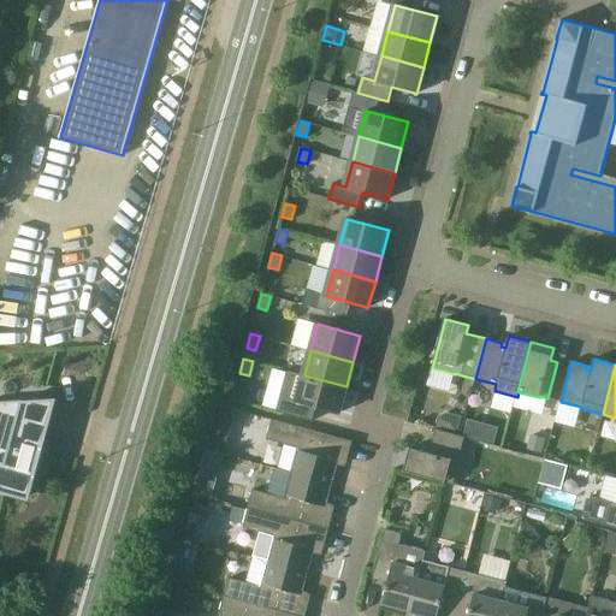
[(347,386),(304,375),(297,402),(278,396),(274,410),(307,420),(311,406),(337,413),(337,414),(339,414),(347,386)]
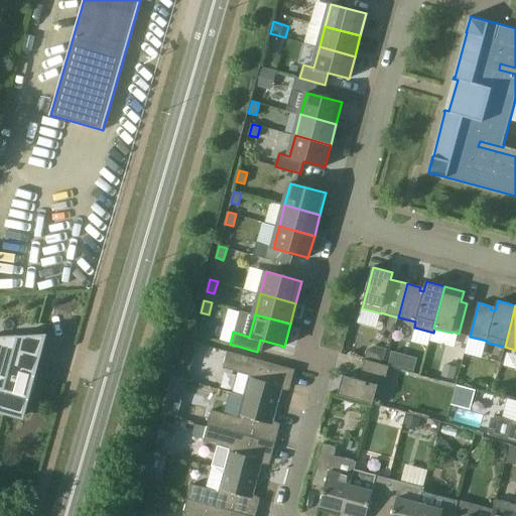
[(15,345),(0,341),(0,412),(7,414),(8,410),(25,415),(26,374),(36,376),(47,334),(18,336),(15,345)]
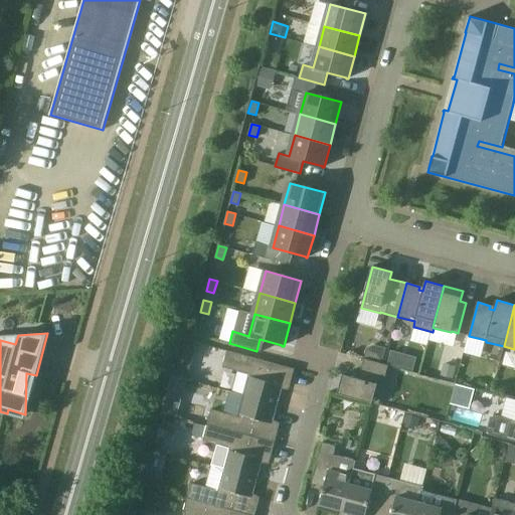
[(367,350),(365,358),(383,363),(386,350),(373,347),(367,350)]
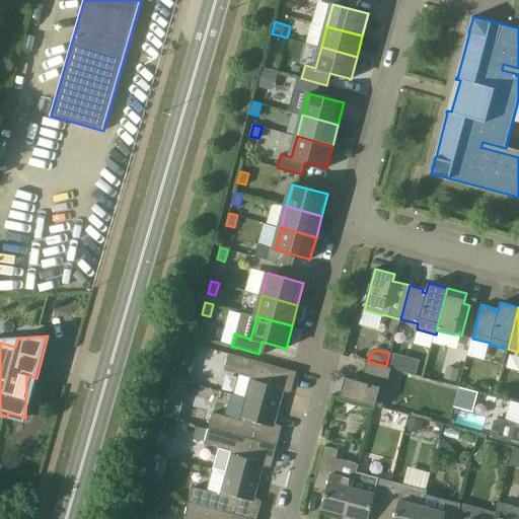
[(246,398),(280,408),(286,384),(294,386),(297,372),(229,354),(225,370),(252,377),(246,398)]
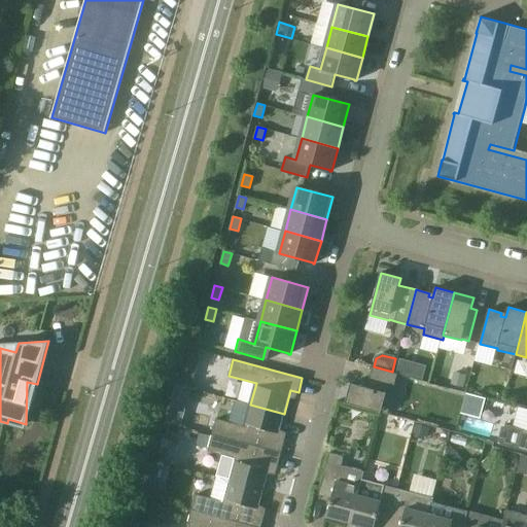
[(411,375),(414,364),(400,360),(397,372),(411,375)]
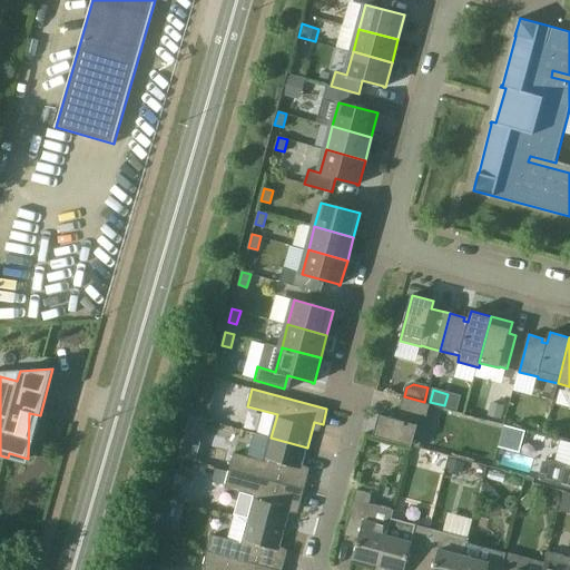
[(393,411),(391,418),(380,414),(374,435),(420,448),(425,426),(424,426),(430,404),(426,403),(403,397),(400,413),(393,411)]
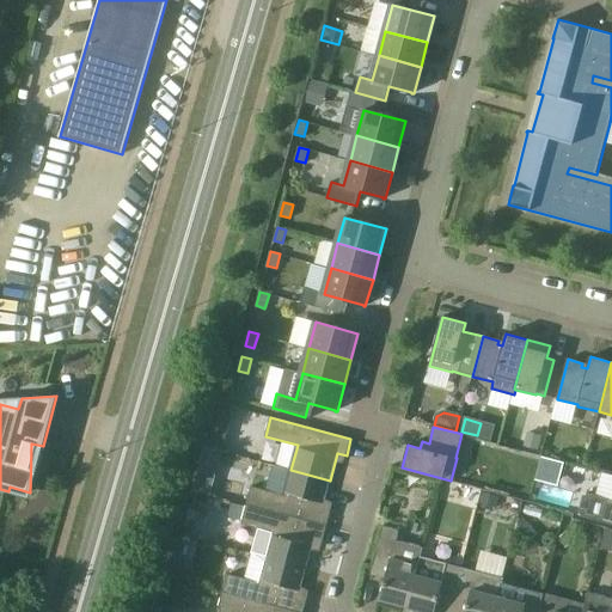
[(528,428),(524,445),(539,448),(543,433),(528,428)]
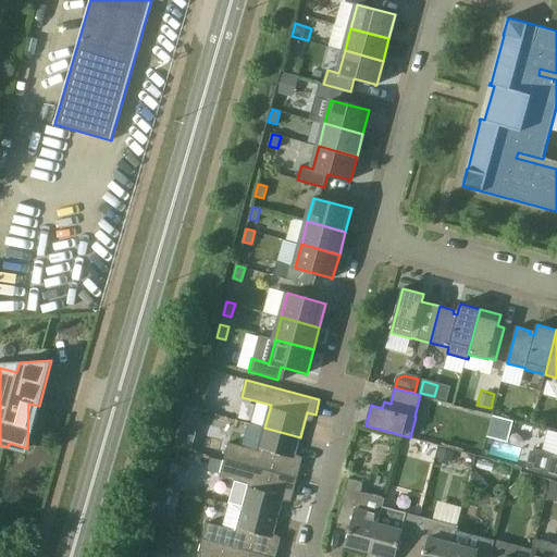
[(512,423),(493,418),(487,436),(508,442),(512,423)]
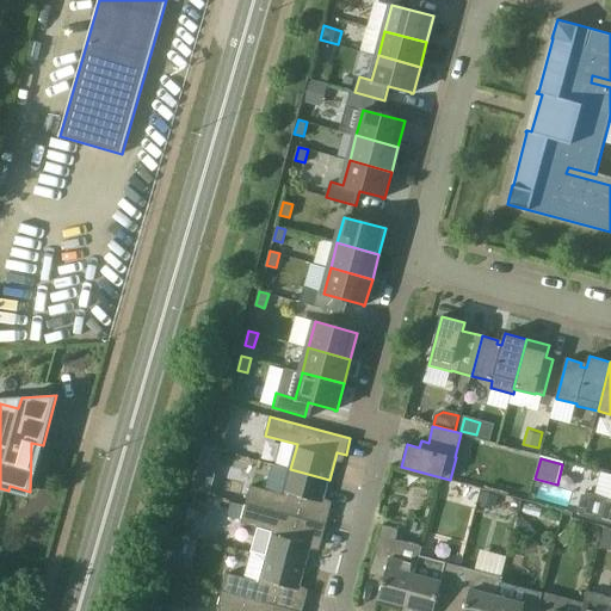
[(210,494),(216,473),(199,468),(193,489),(210,494)]
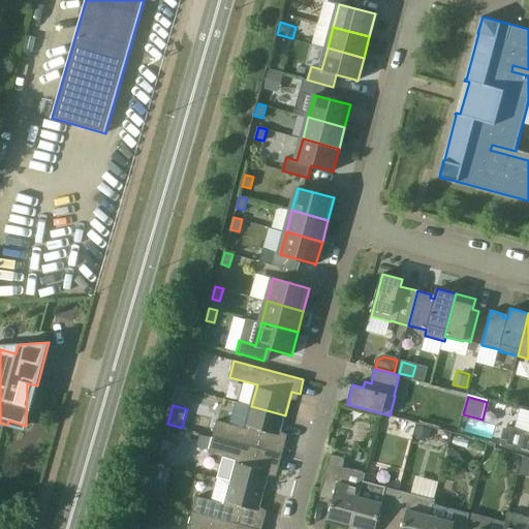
[(217,421),(213,437),(282,456),(286,442),(279,440),(285,415),(251,406),(245,429),(217,421)]
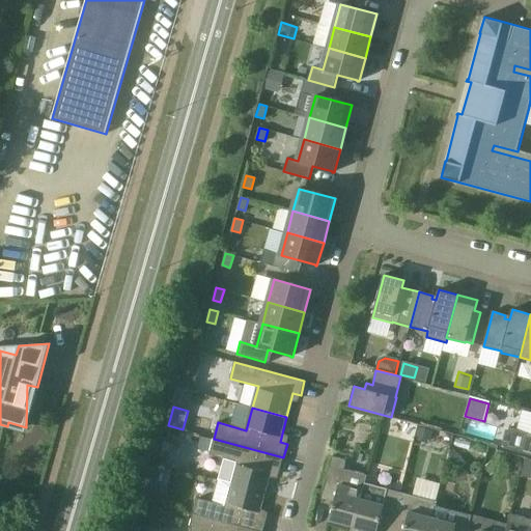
[(398,422),(385,419),(382,432),(394,436),(398,422)]
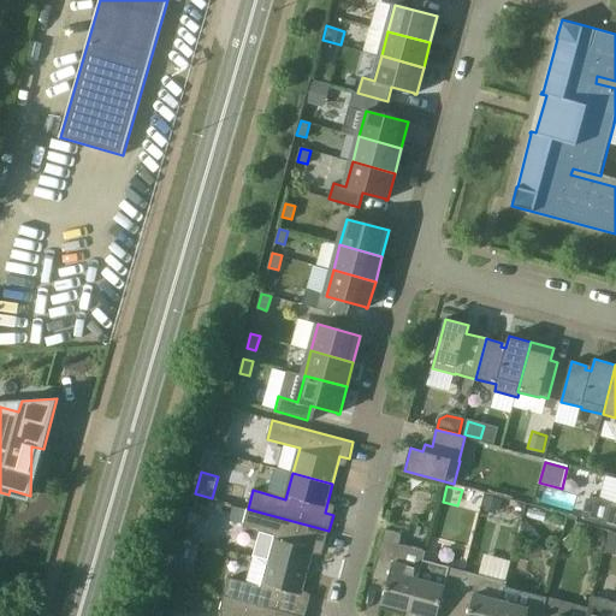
[(207,519),(214,502),(199,496),(193,513),(207,519)]
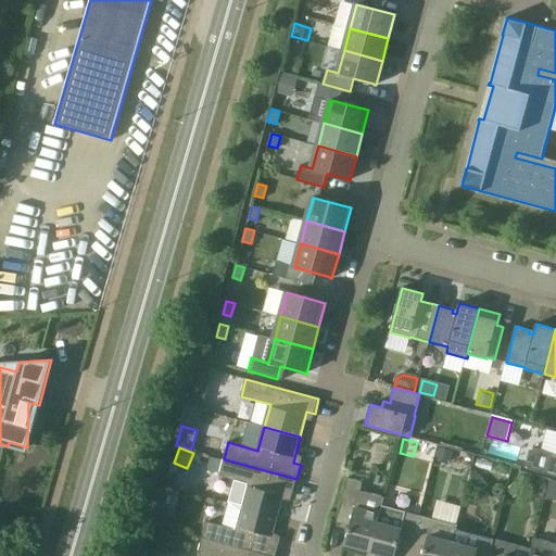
[(439,459),(438,464),(449,466),(450,463),(452,463),(455,452),(439,449),(437,459),(439,459)]
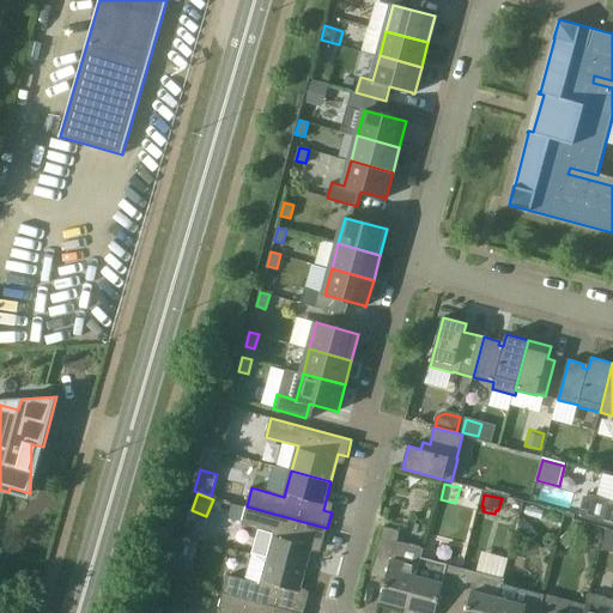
[(583,511),(582,517),(612,525),(612,501),(588,495),(588,496),(584,495),(581,511),(583,511)]
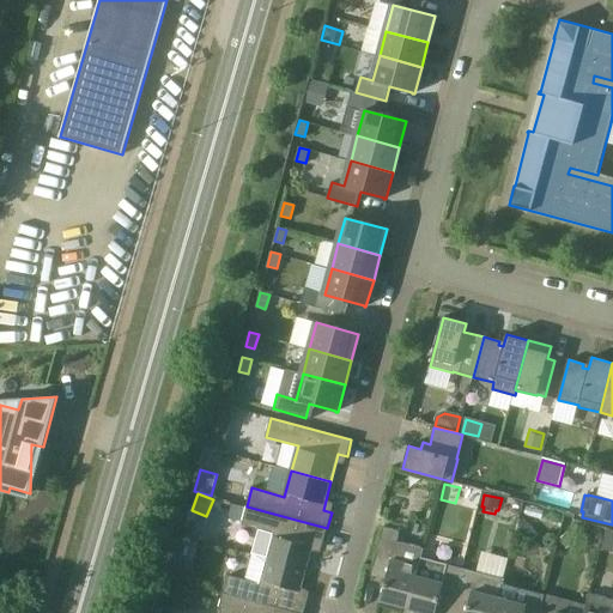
[(274,534),(267,559),(307,570),(315,541),(323,544),(327,528),(247,507),(242,526),(274,534)]
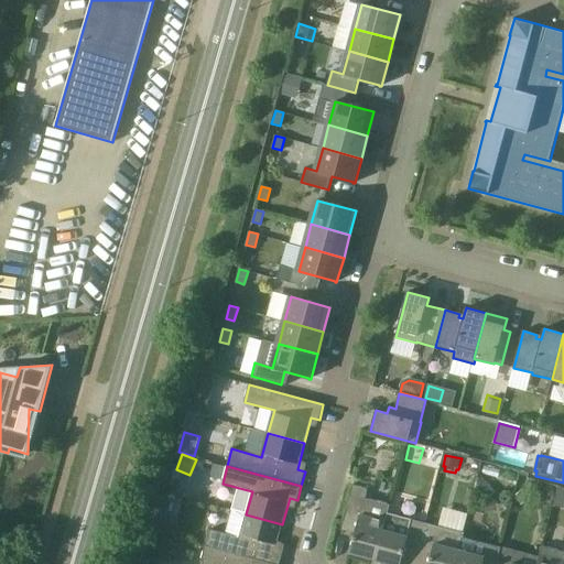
[(486,503),(497,494),(480,476),(476,492),(486,503)]
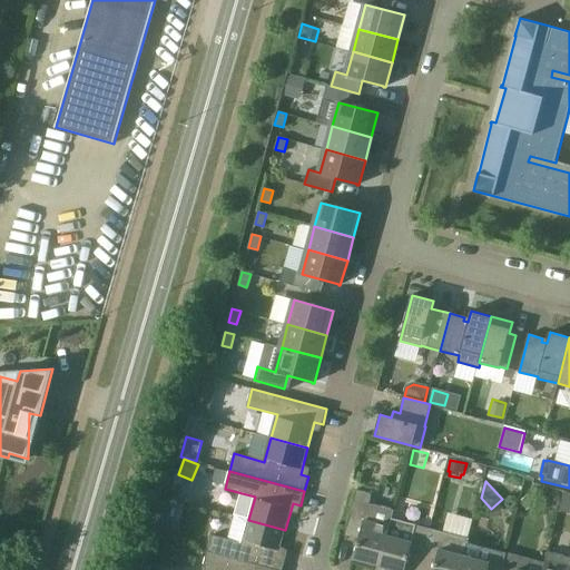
[(345,536),(359,539),(354,559),(379,566),(380,566),(392,519),(393,519),(395,510),(370,504),(372,494),(357,491),(345,536)]
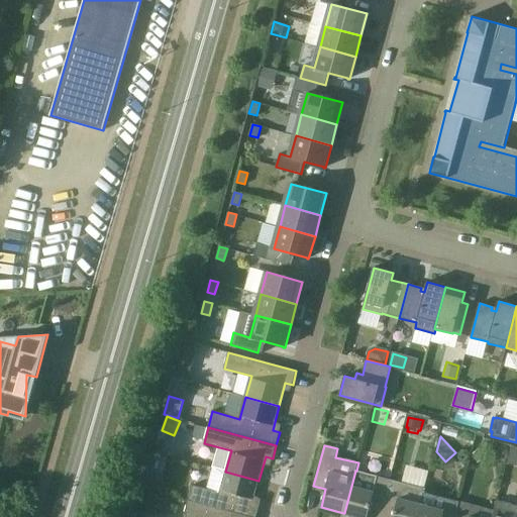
[(480,449),(475,454),(482,462),(488,457),(480,449)]
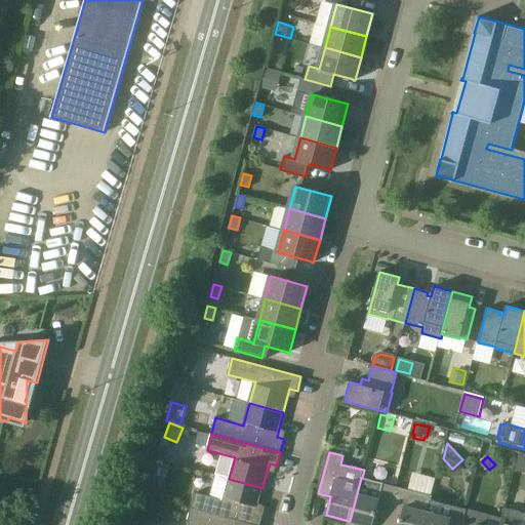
[(350,521),(349,521),(348,524),(372,524),(373,524),(375,524),(387,524),(397,487),(362,478),(361,478),(350,521)]
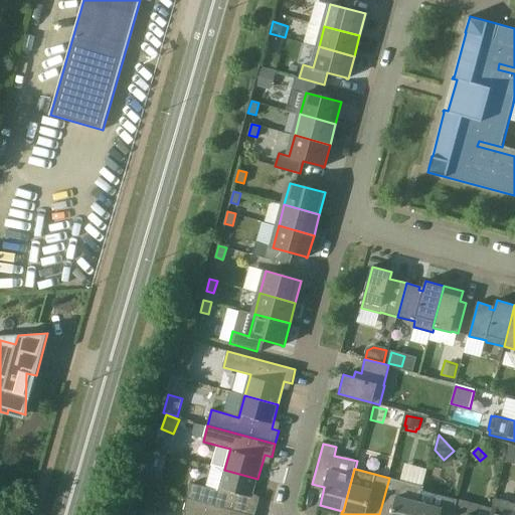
[(187,499),(245,514),(255,514),(259,504),(251,502),(258,479),(224,470),(219,491),(192,484),(187,499)]
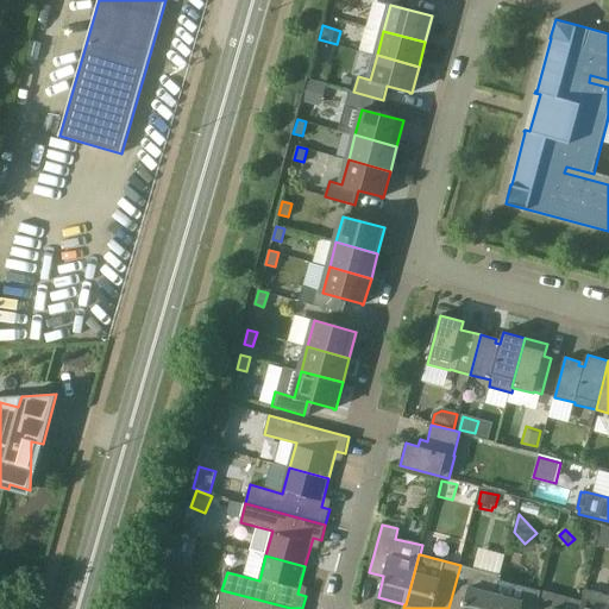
[(170,577),(187,582),(192,565),(174,560),(170,577)]
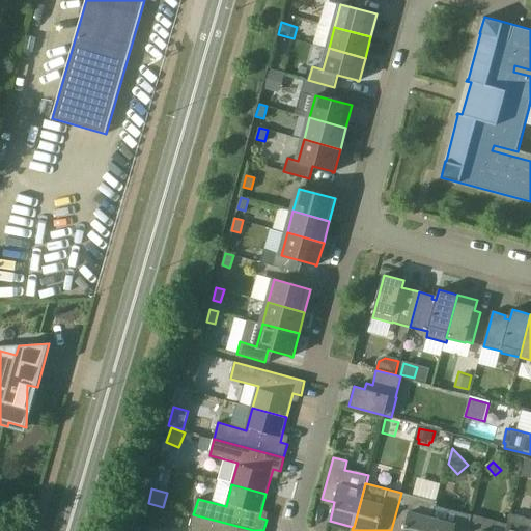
[(429,530),(437,506),(438,503),(401,493),(391,530),(429,530)]
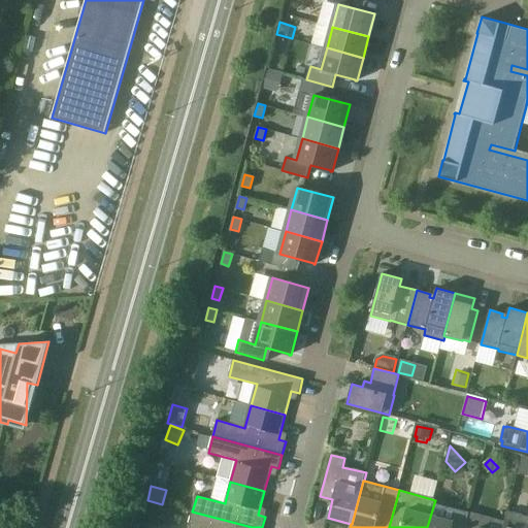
[(434,503),(427,527),(465,527),(470,512),(468,512),(468,513),(434,503)]
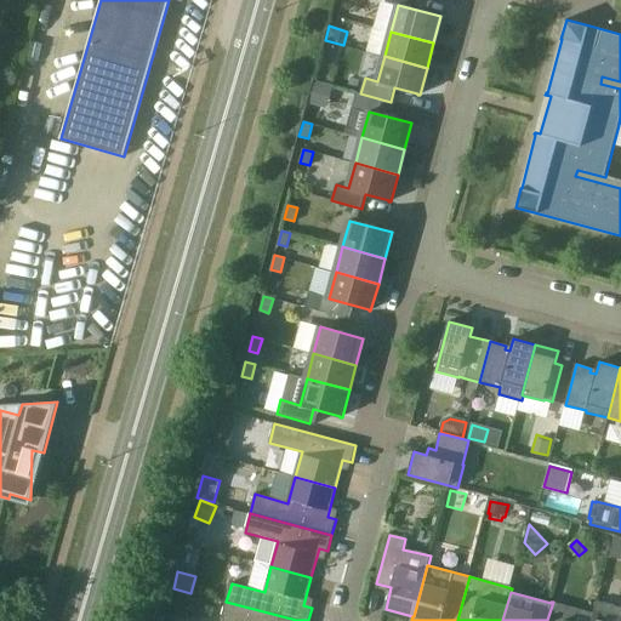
[(221,620),(296,620),(226,602),(221,620)]
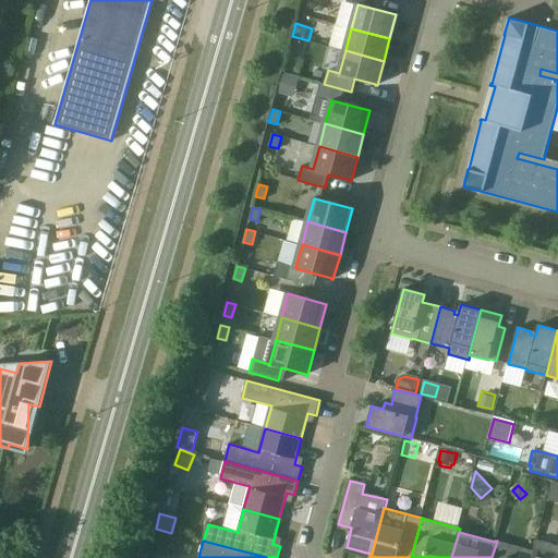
[(497,541),(492,557),(532,557),(534,550),(497,541)]
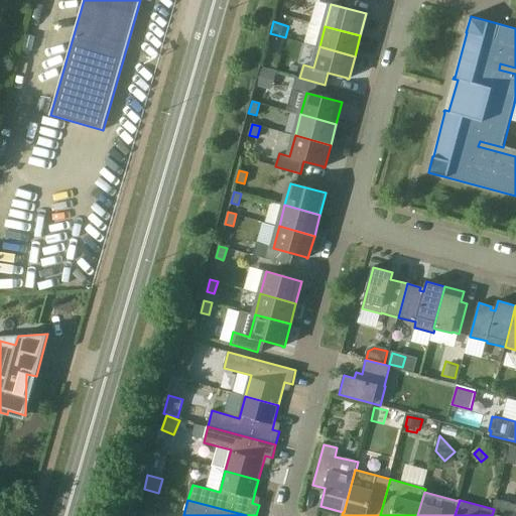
[(515,515),(515,505),(496,500),(494,509),(492,515),(515,515)]
